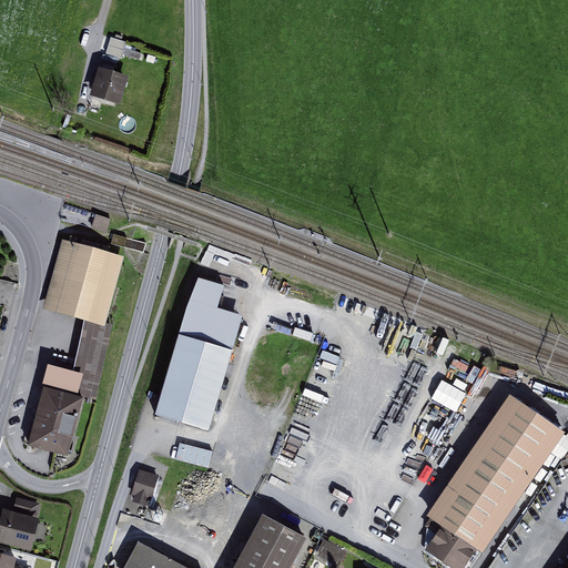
[(127,41),(111,37),(105,52),(122,57),(127,41)]
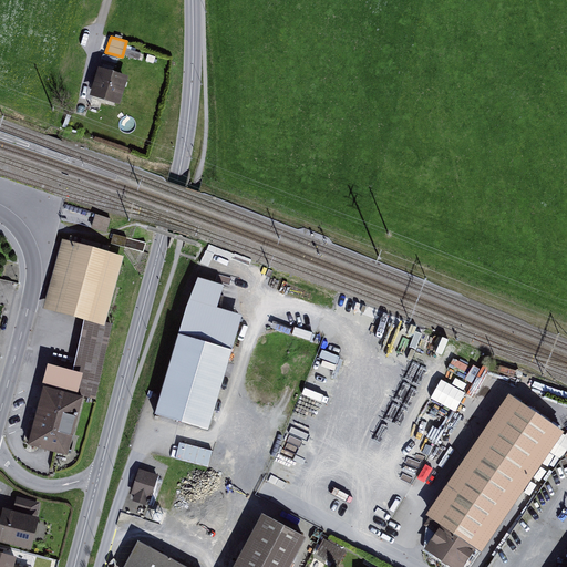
[(129,74),(99,64),(90,93),(120,102),(129,74)]
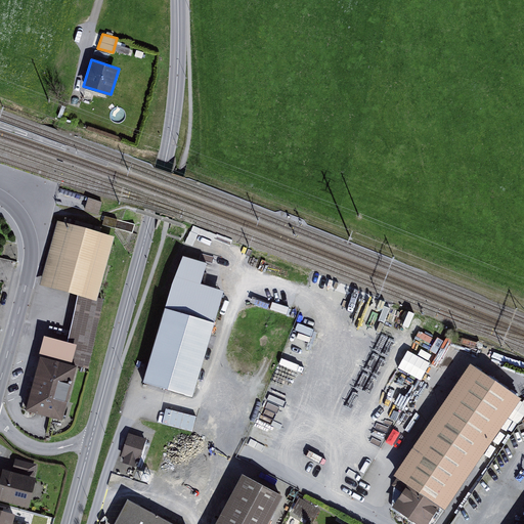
[(102,202),(88,198),(84,210),(98,215),(102,202)]
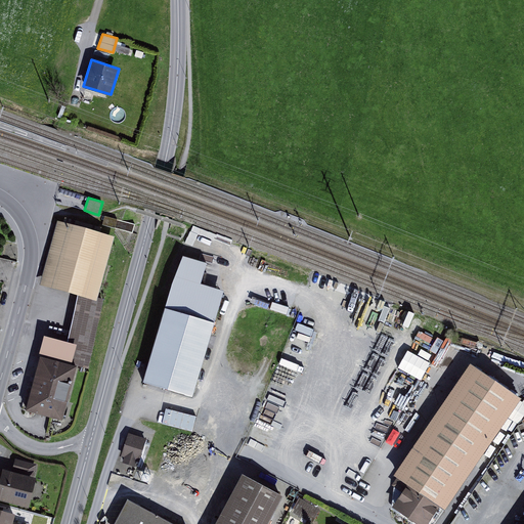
[(134,224),(105,216),(102,223),(132,231),(134,224)]
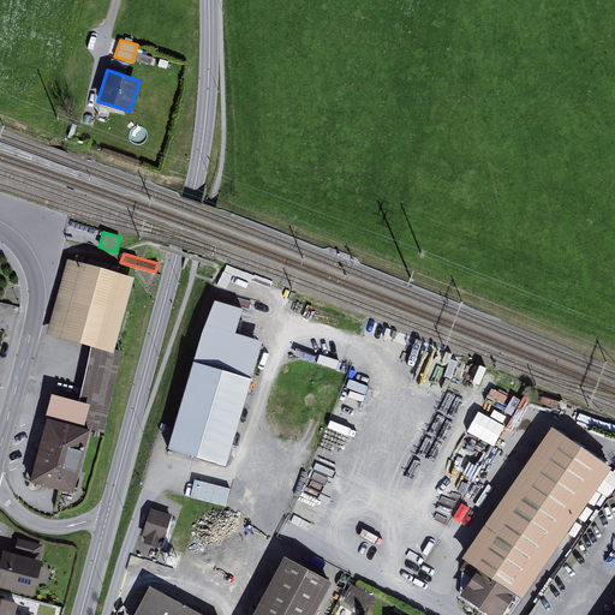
[(135,275),(67,257),(47,333),(91,345),(113,351),(114,348),(135,275)]
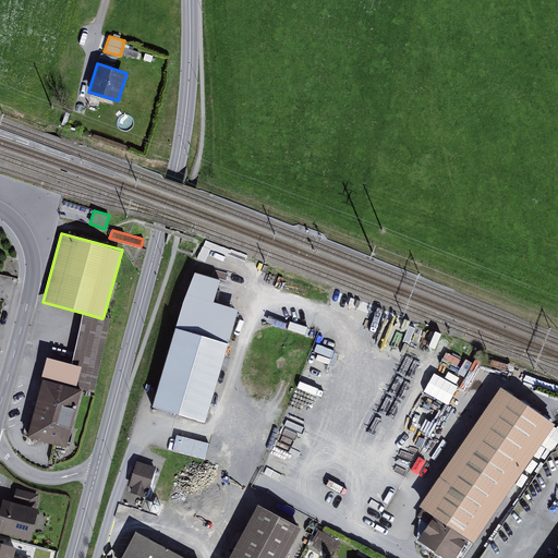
[(221,279),(195,271),(183,299),(154,404),(206,420),(239,307),(214,300),(221,279)]
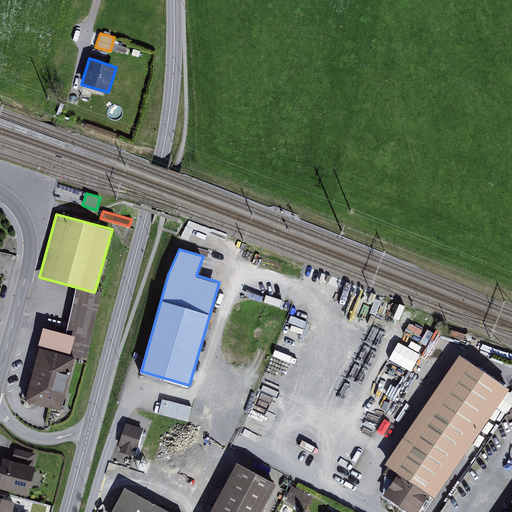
[(66,331),(43,325),(38,345),(40,346),(75,355),(87,358),(102,291),(95,290),(94,292),(76,287),(66,331)]
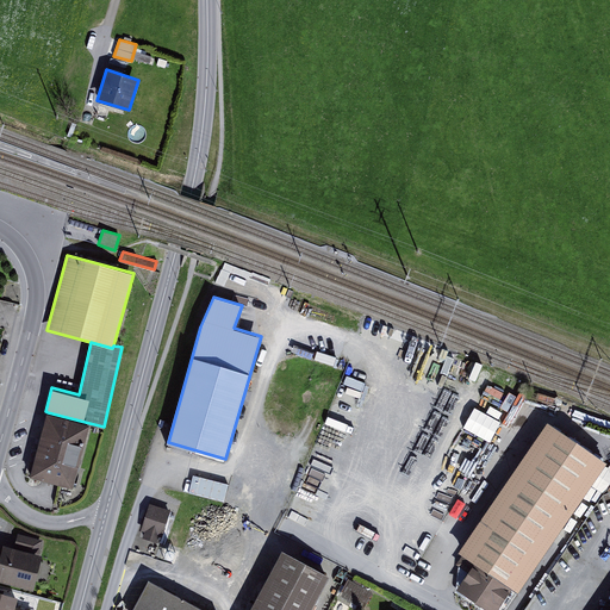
[(89,423),(48,412),(30,475),(73,487),(89,423)]
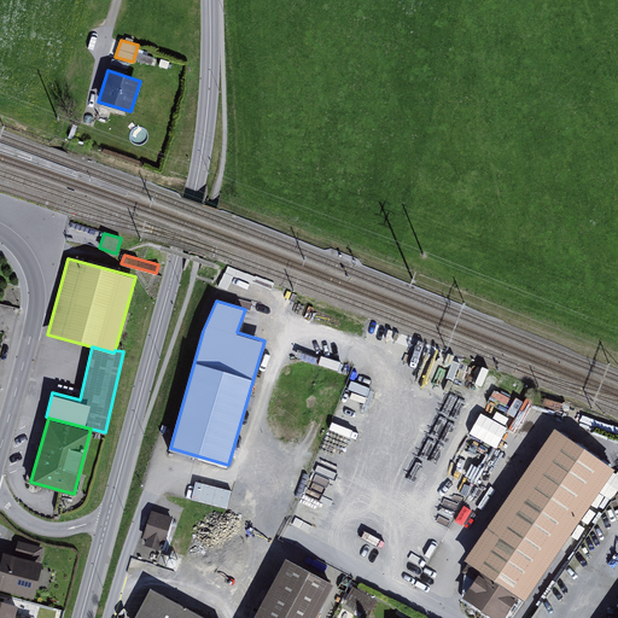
[(495,617),(502,617),(519,594),(526,599),(616,468),(554,426),(465,558),(470,561),(462,571),(473,578),(462,595),(495,617)]
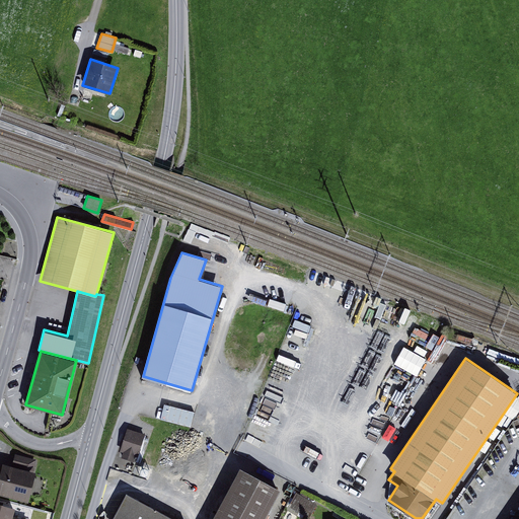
[(283,404),(289,391),(274,385),(268,398),(283,404)]
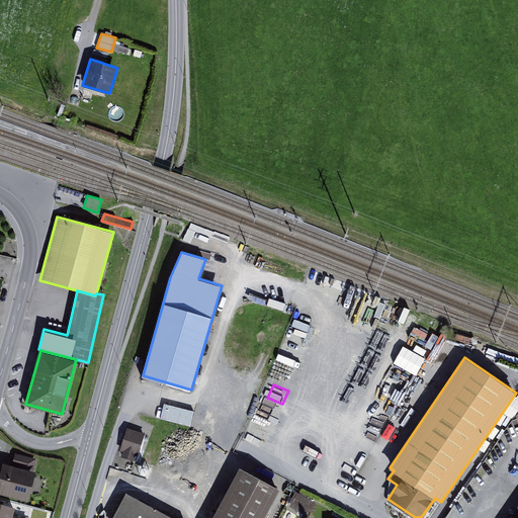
[(194,425),(198,410),(168,403),(164,418),(194,425)]
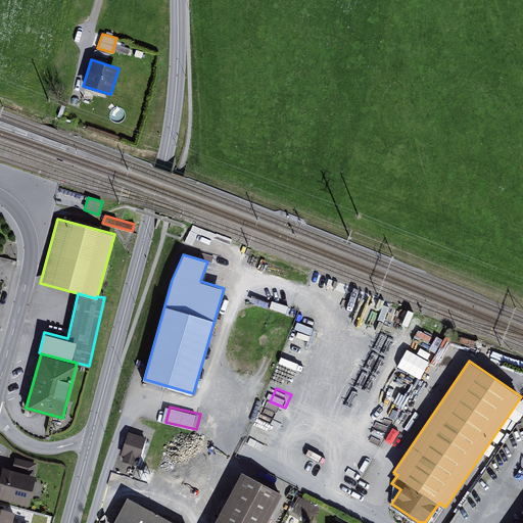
[(146,437),(129,431),(122,455),(125,456),(123,461),(135,465),(137,460),(139,461),(146,437)]
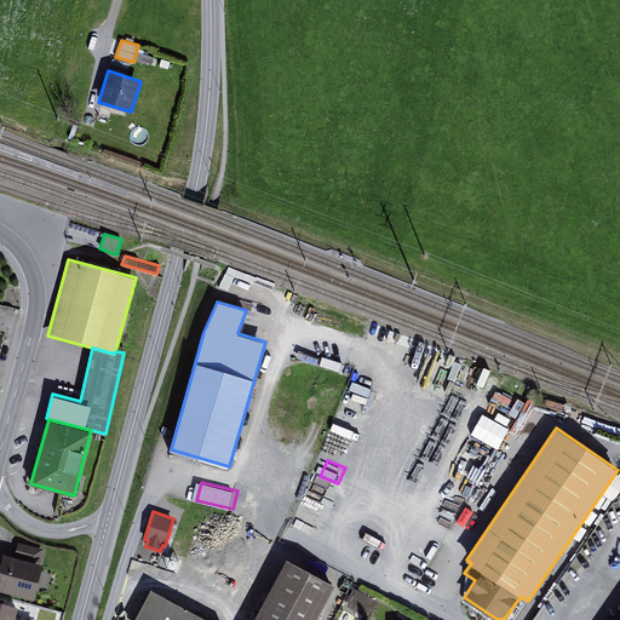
[(15,556),(4,554),(0,566),(0,590),(34,600),(44,564),(40,563),(44,549),(18,543),(15,556)]
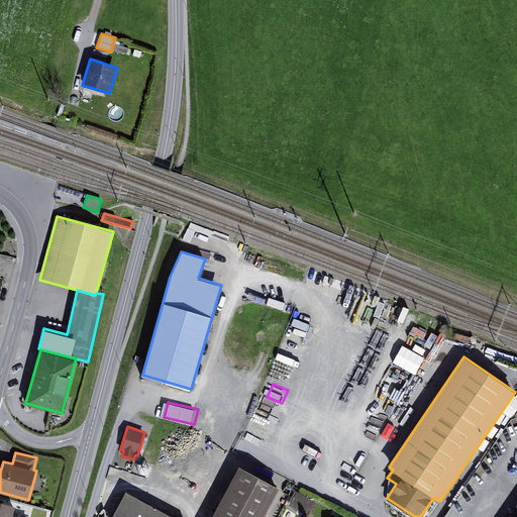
[(263,516),(280,487),(239,466),(211,516),(263,516)]
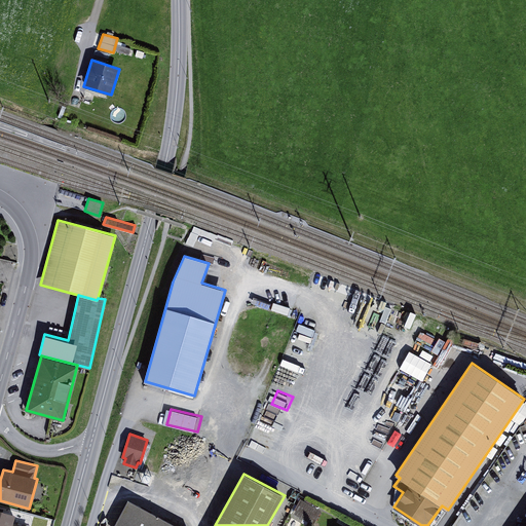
[(178,525),(128,499),(113,525),(178,525)]
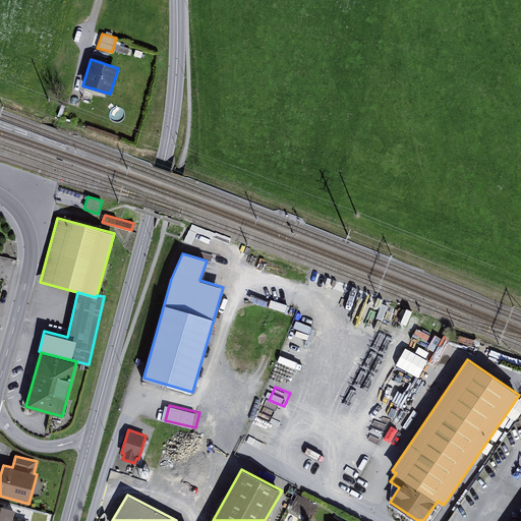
[(319,506),(298,495),(291,509),(311,519),(319,506)]
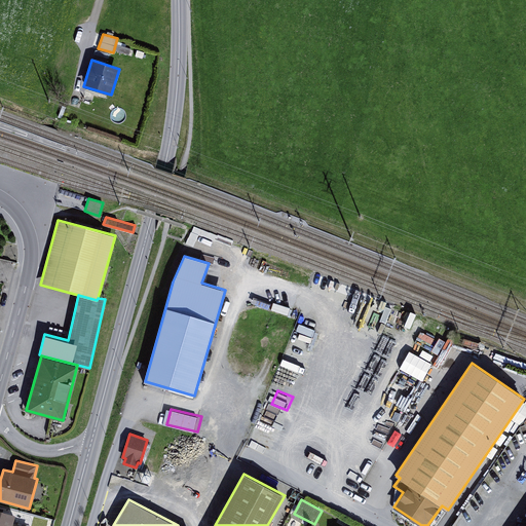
[(15,515),(0,510),(0,525),(26,525),(13,523),(15,515)]
